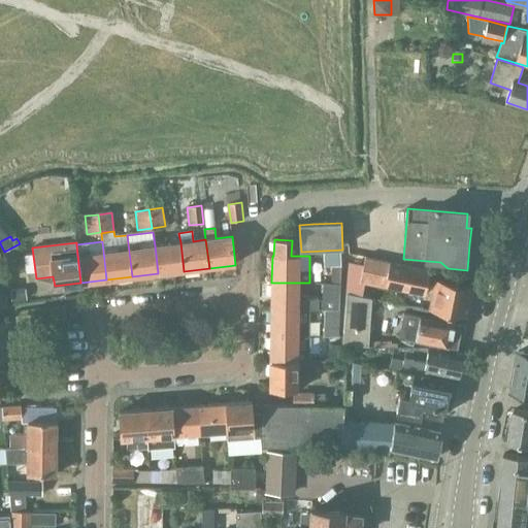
[(180,242),(155,245),(158,273),(184,271),(180,242)]
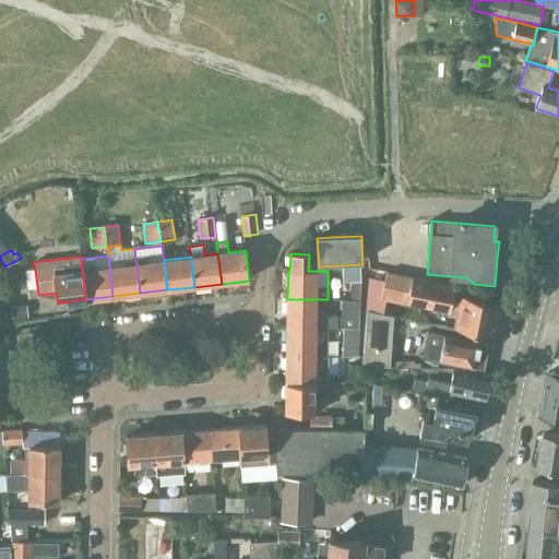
[(359,269),(342,269),(342,283),(360,282),(359,269)]
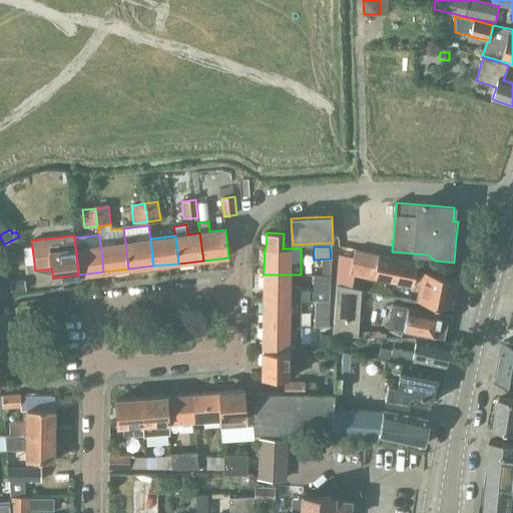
[(337,286),(352,289),(354,276),(374,280),(413,288),(418,263),(355,250),(354,258),(339,257),(337,286)]
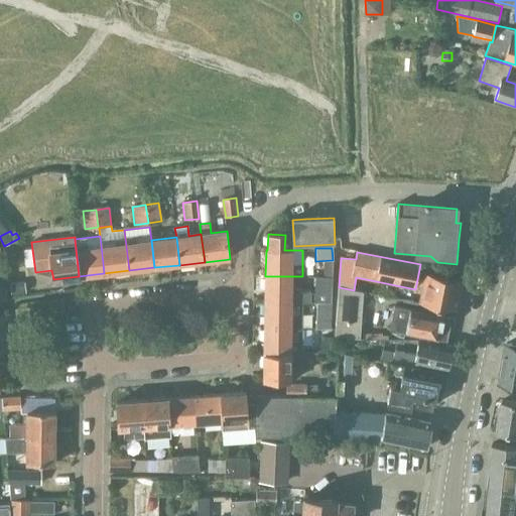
[(315,277),(314,292),(299,292),(299,288),(294,288),(294,281),(292,281),(292,276),(265,276),(265,302),(301,302),(314,302),(315,302),(331,302),(332,278),(315,277)]
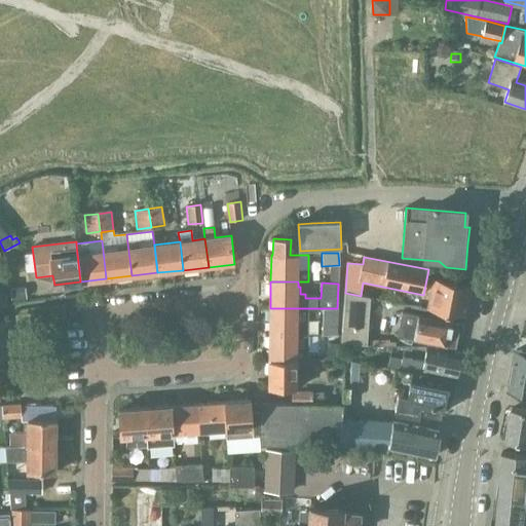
[(428,309),(463,316),(470,289),(435,282),(428,309)]
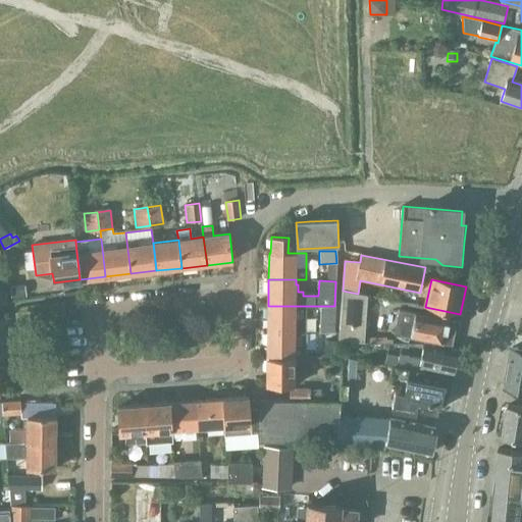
[(23,285),(10,288),(11,298),(24,296),(23,285)]
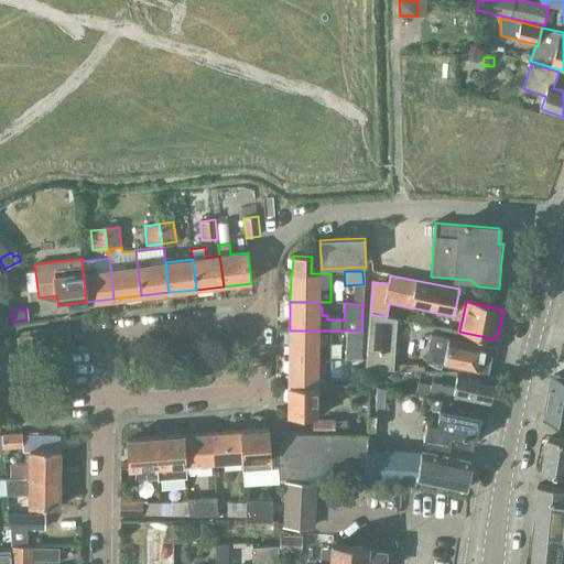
[(387,317),(370,314),(367,369),(393,370),(397,320),(387,317)]
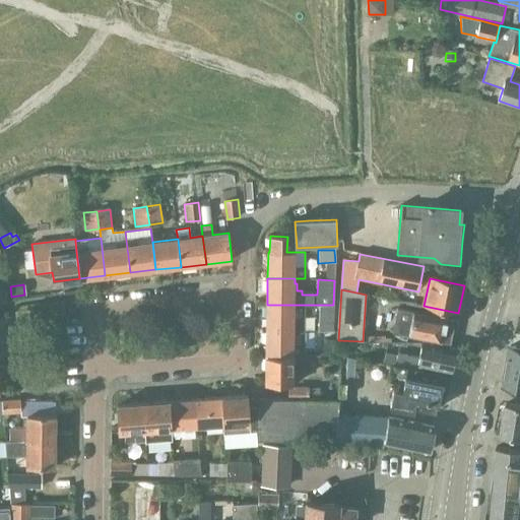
[(267,305),(267,330),(304,331),(304,305),(267,305)]
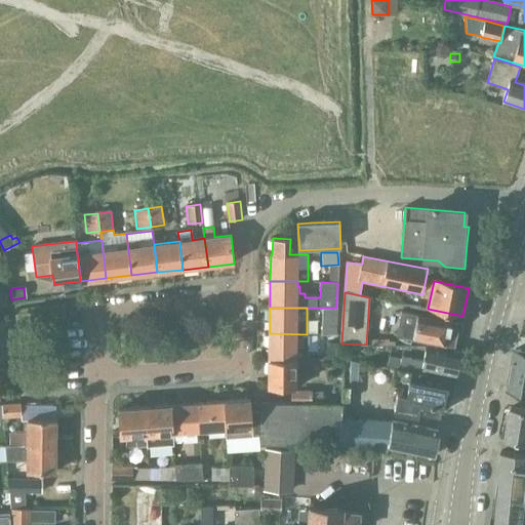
[(335,335),(336,308),(321,308),(320,334),(335,335)]
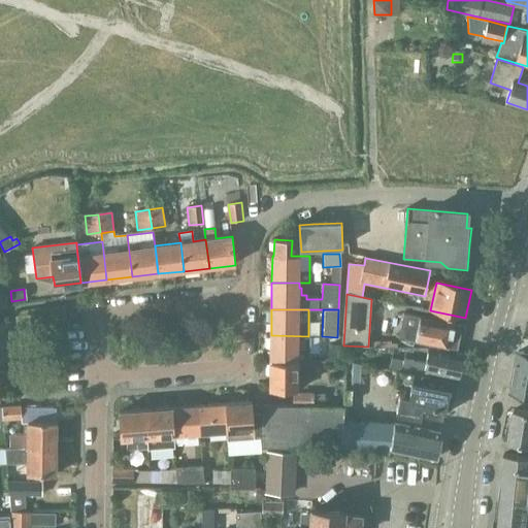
[(454,325),(420,318),(402,314),(397,337),(402,338),(402,339),(456,351),(461,328),(454,326),(454,325)]
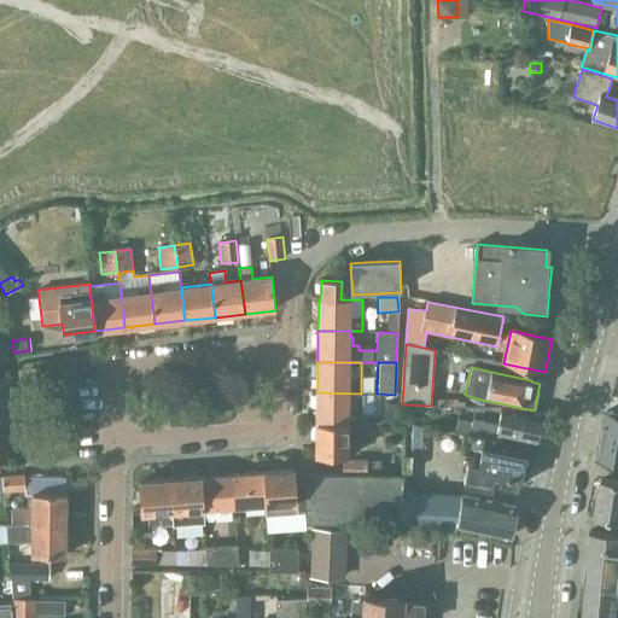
[(318,392),(318,424),(349,424),(361,424),(361,394),(318,392)]
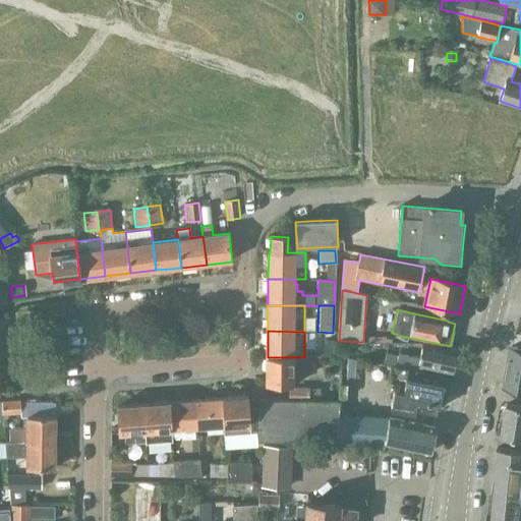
[(323,358),(329,358),(336,358),(337,340),(324,340),(323,358)]
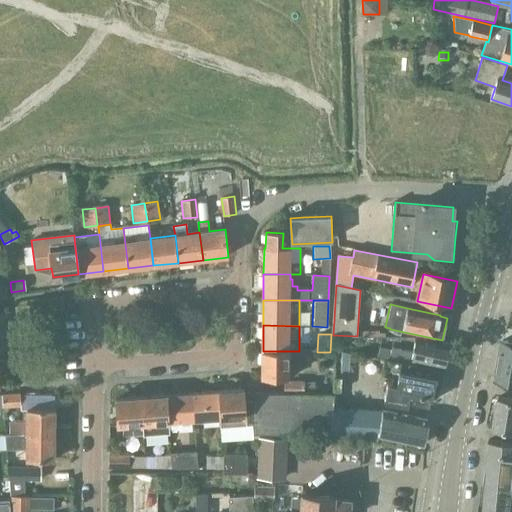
[(416,338),(414,352),(390,347),(390,350),(377,347),(375,354),(445,369),(450,345),(416,338)]
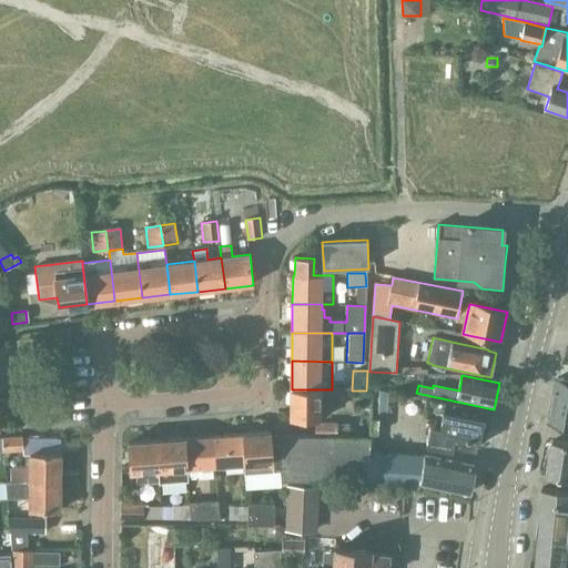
[(567,381),(558,379),(550,423),(567,426),(567,381)]
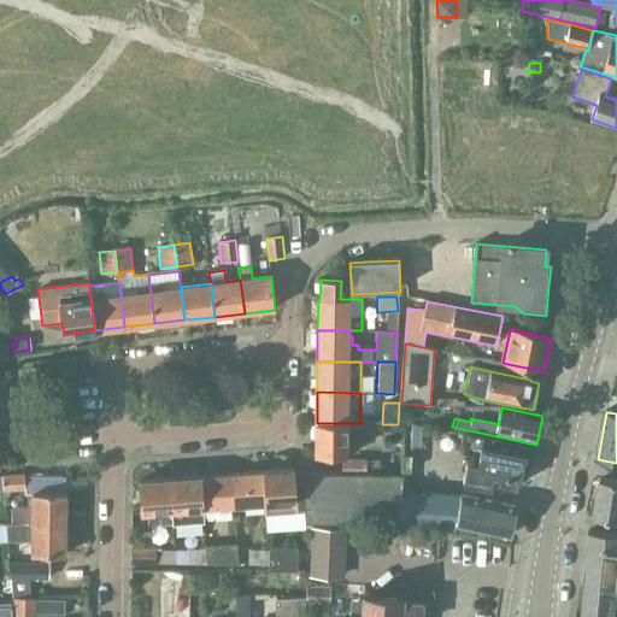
[(348,423),(317,423),(316,454),(359,456),(359,439),(348,439),(348,423)]
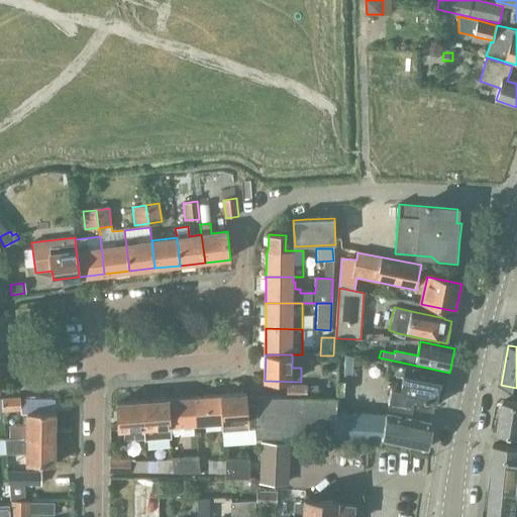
[(333,355),(326,355),(325,372),(337,372),(337,367),(343,368),(343,356),(333,355)]
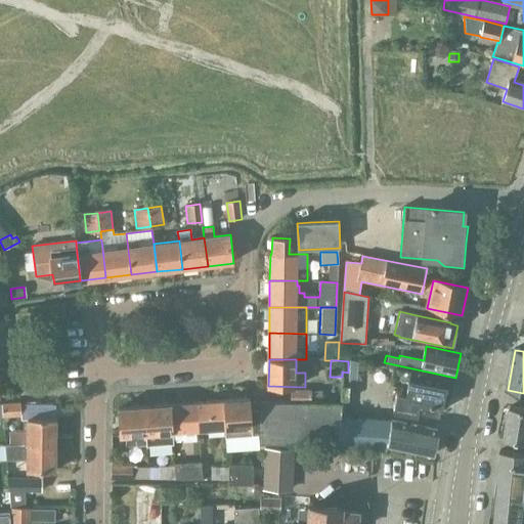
[(393,370),(391,384),(403,386),(401,395),(396,394),(393,411),(416,416),(417,410),(438,415),(440,405),(442,406),(442,404),(445,404),(448,393),(444,392),(446,382),(393,370)]
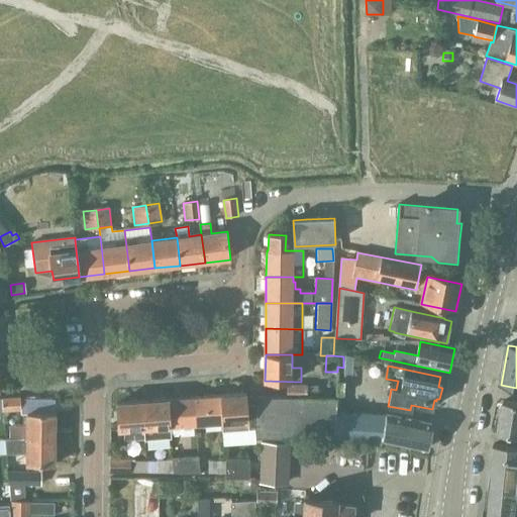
[(287,385),(287,398),(318,399),(318,386),(287,385)]
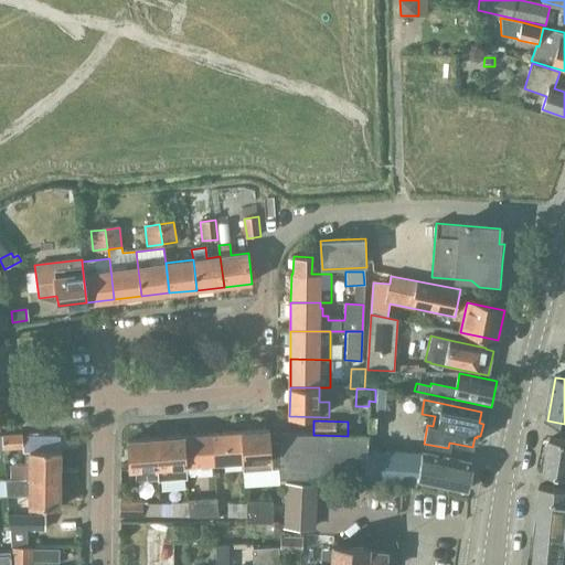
[(270,429),(240,432),(242,461),(243,471),(280,469),(280,443),(270,444),(270,429)]
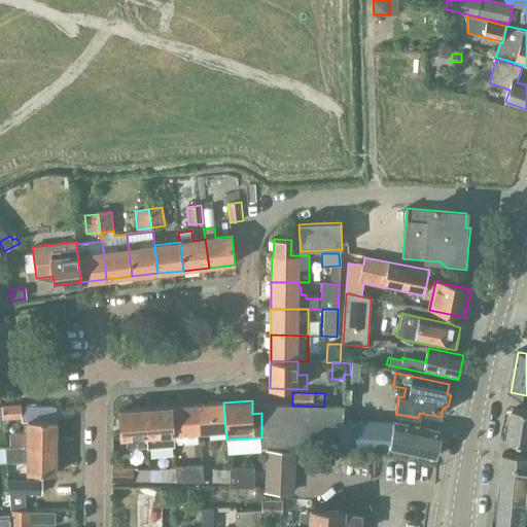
[(223,402),(198,405),(200,432),(224,430),(225,430),(223,402)]
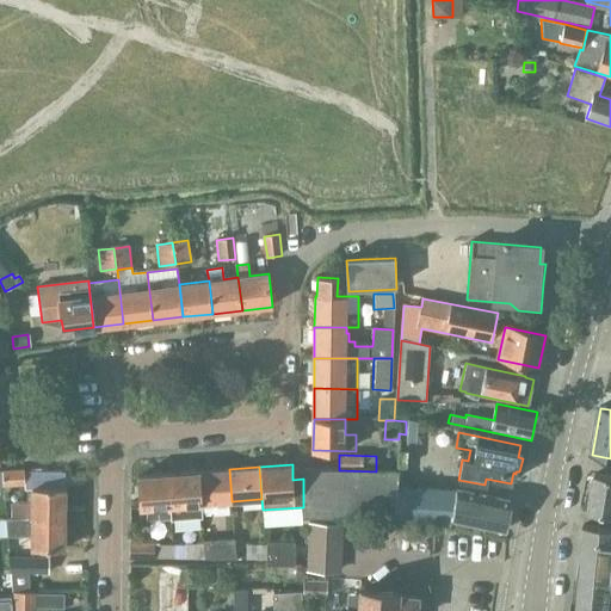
[(229,469),(198,471),(201,503),(232,501),(229,469)]
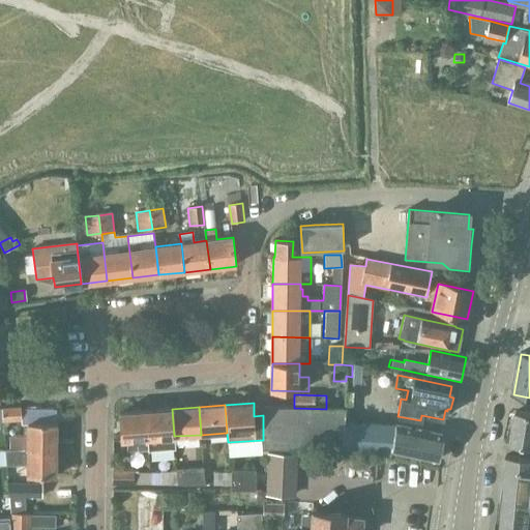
[(22,408),(2,408),(3,420),(3,422),(22,421),(22,408)]
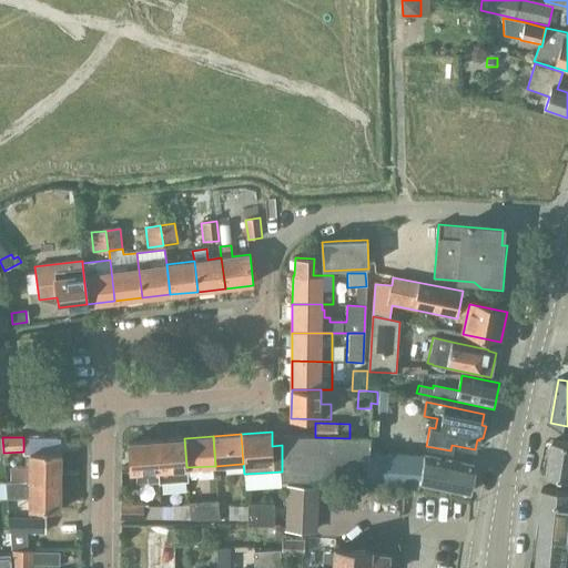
[(283,480),(373,482),(373,453),(371,453),(372,438),(350,438),(315,437),(284,437),(283,480)]
